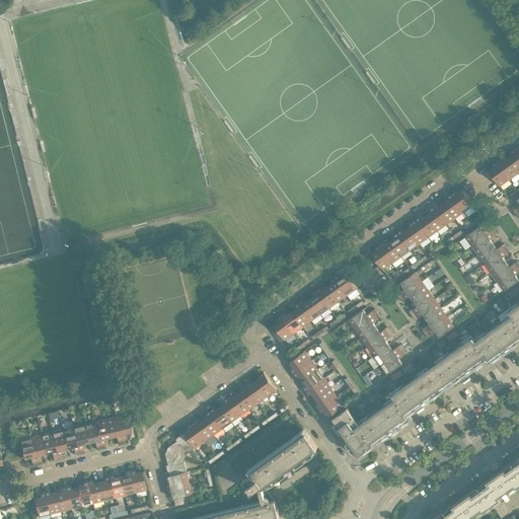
[(518,171),(518,155),(514,148),(510,151),(512,154),(507,157),(518,173),(518,171)]
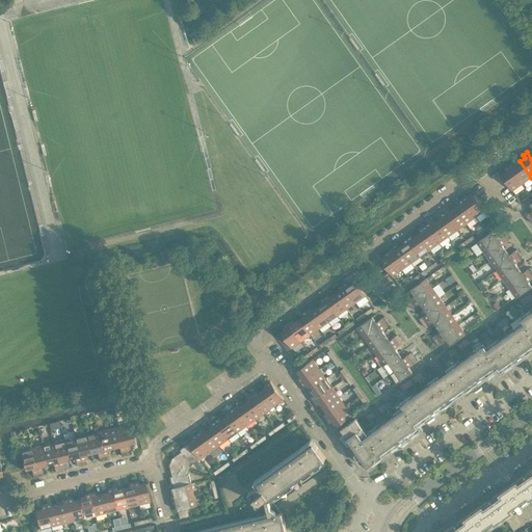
[(531,178),(520,161),(514,165),(512,162),(508,165),(522,184),(531,178)]
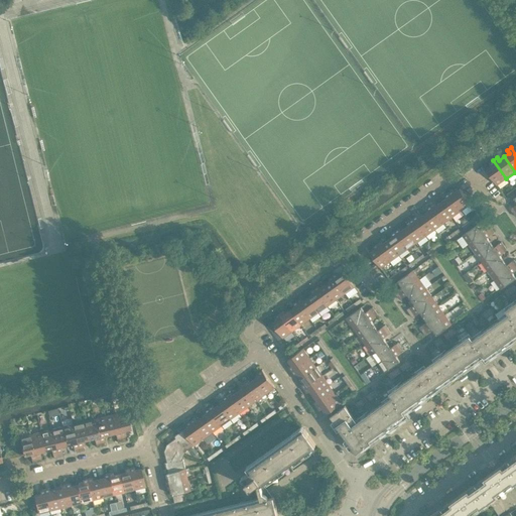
[(506,178),(493,160),(489,163),(491,165),(486,169),(497,184),(506,178)]
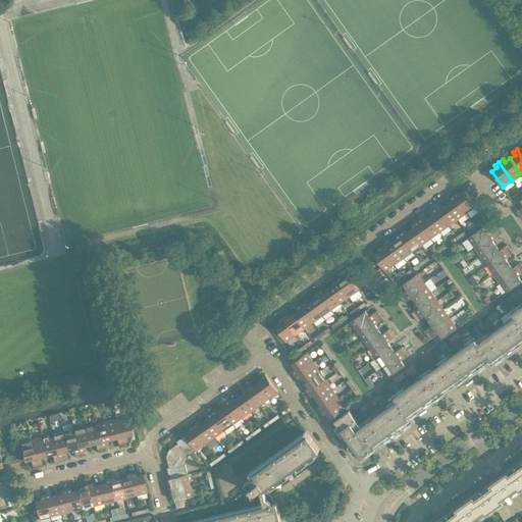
[(458,192),(454,195),(467,213),(476,206),(465,191),(460,195),(458,192)]
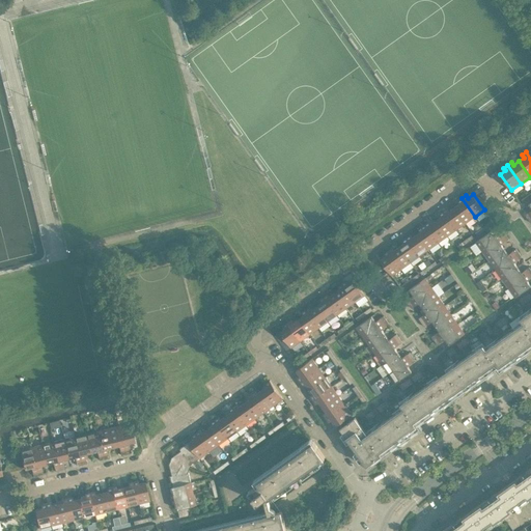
[(459,203),(454,207),(466,223),(475,217),(462,198),(457,200),(459,203)]
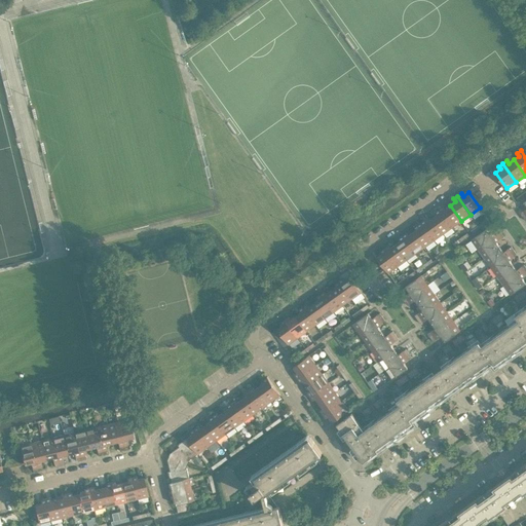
[(461,221),(450,205),(445,209),(443,205),(439,209),(452,227),(461,221)]
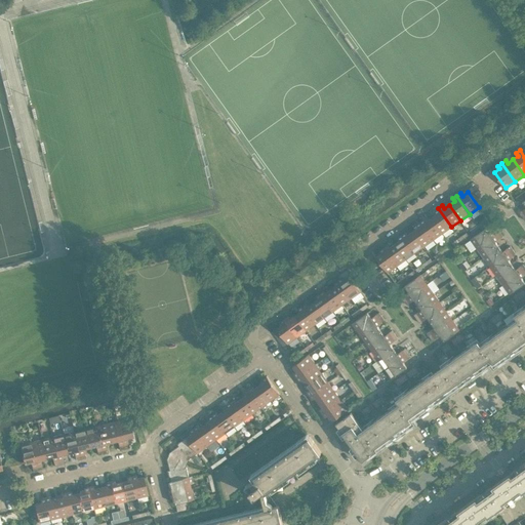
[(436,214),(432,217),(442,233),(451,227),(438,208),(434,211),(436,214)]
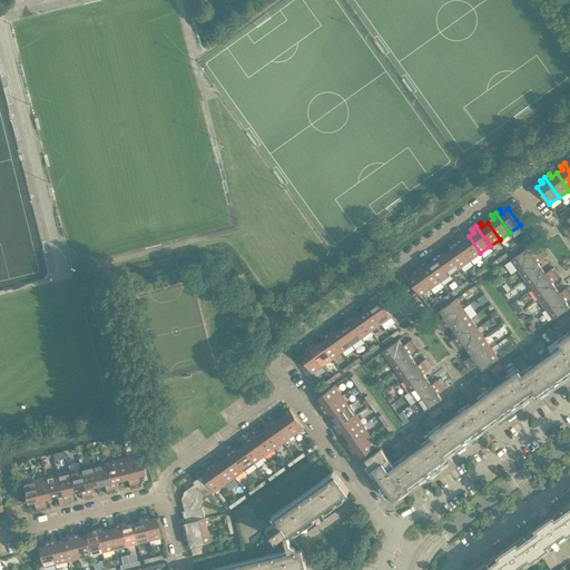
[(480,253),(469,236),(463,241),(461,237),(457,241),(471,261),(480,253)]
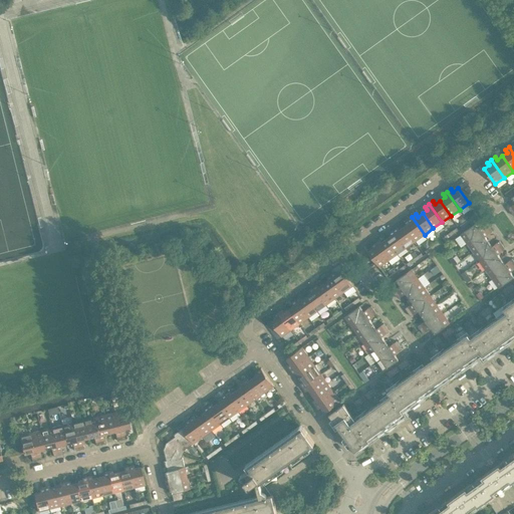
[(425,235),(412,217),(408,220),(410,222),(405,226),(416,241),(425,235)]
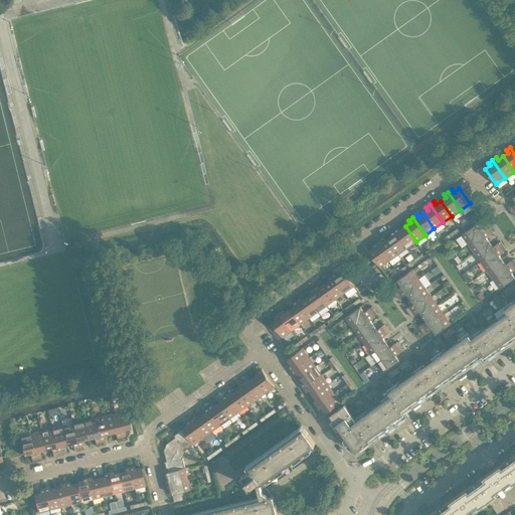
[(480,228),(477,223),(461,234),(468,243),(491,227),(488,223),(480,228)]
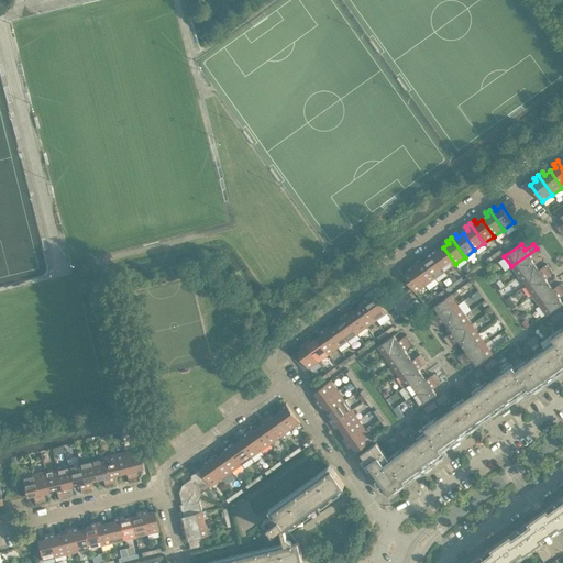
[(435,249),(431,252),(445,272),(455,264),(443,247),(438,252),(435,249)]
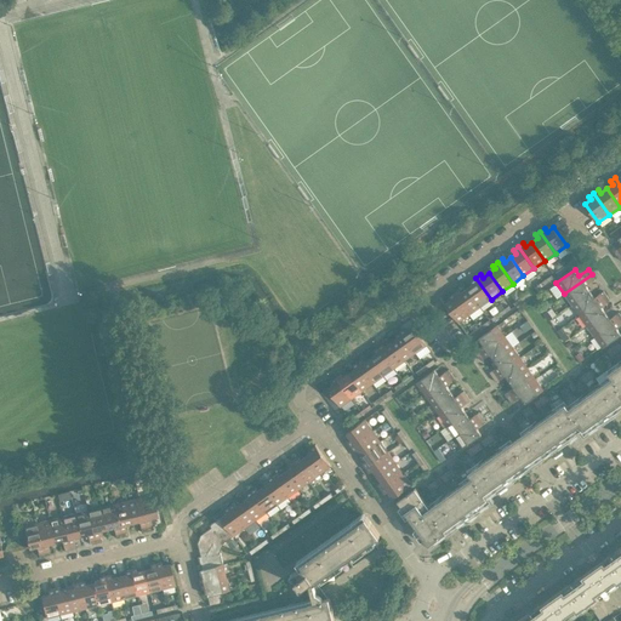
[(592,274),(564,294),(571,305),(591,291),(586,285),(596,279),(592,274)]
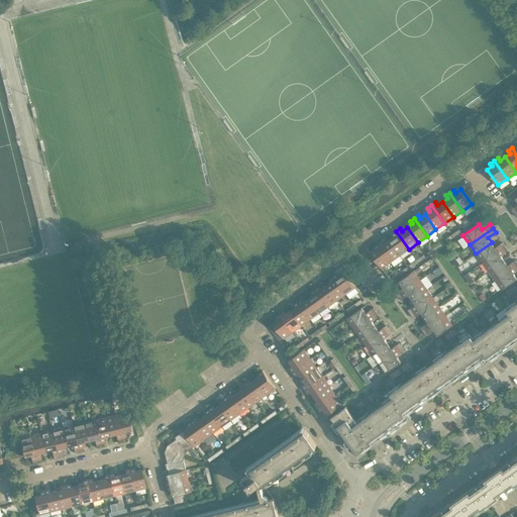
[(394,236),(389,240),(400,255),(409,249),(396,231),(392,233),(394,236)]
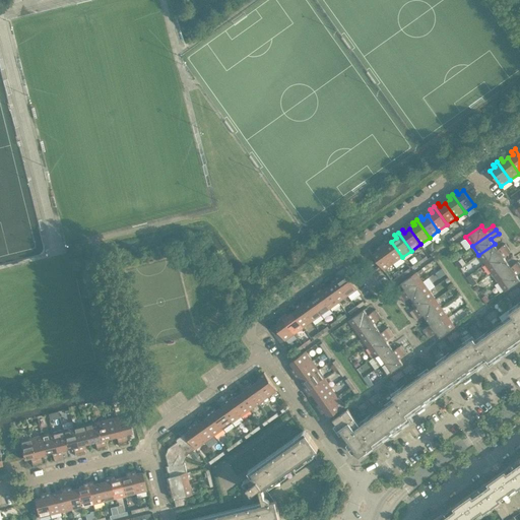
[(384,242),(380,245),(393,263),(402,257),(391,242),(386,245),(384,242)]
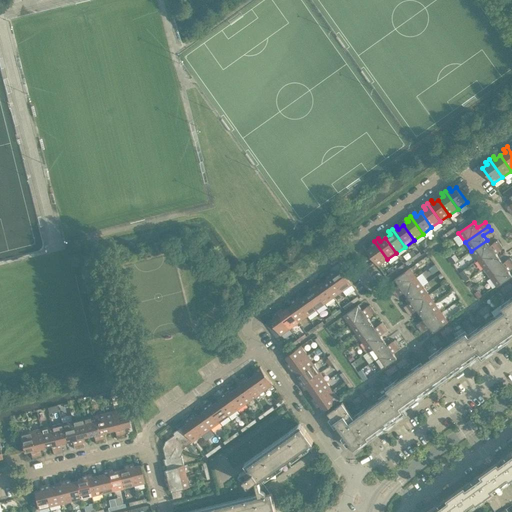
[(490,245),(487,240),(471,251),(478,260),(500,244),(498,240),(490,245)]
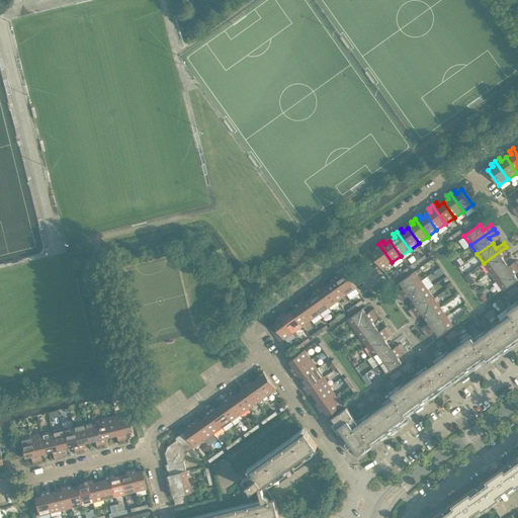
[(376,250),(371,254),(382,269),(392,262),(378,244),(374,247),(376,250)]
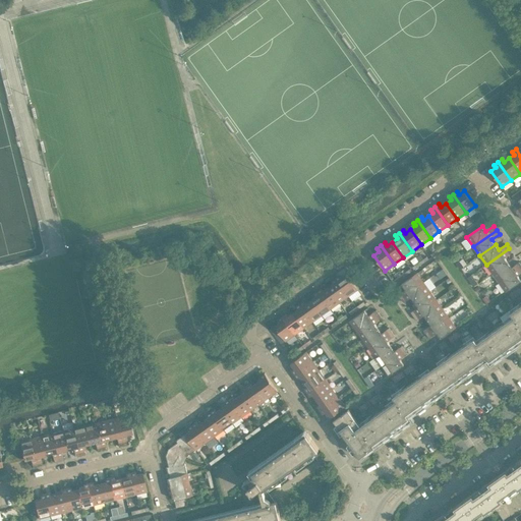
[(508,263),(505,257),(512,251),(509,248),(486,265),(493,274),(508,263)]
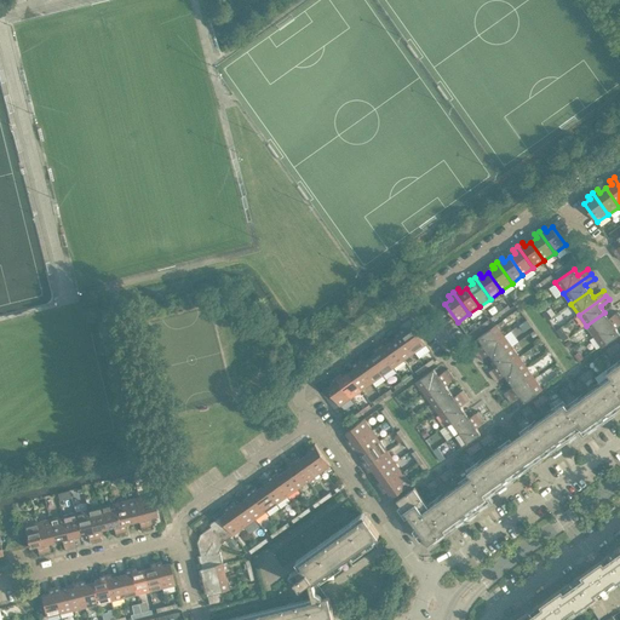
[(593,336),(619,316),(619,314),(618,311),(609,319),(604,313),(586,326),(593,336)]
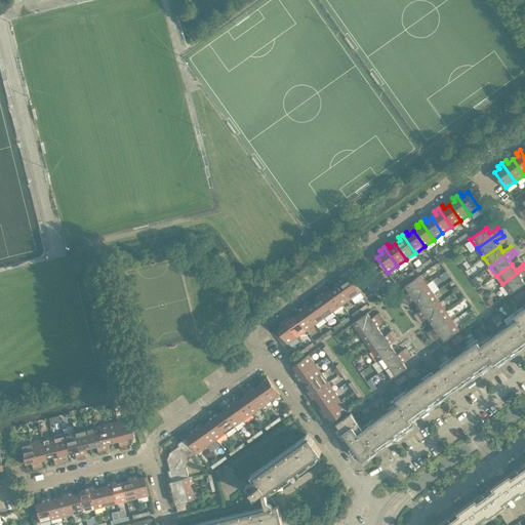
[(524,268),(502,284),(510,294),(524,283),(521,277),(524,274),(524,268)]
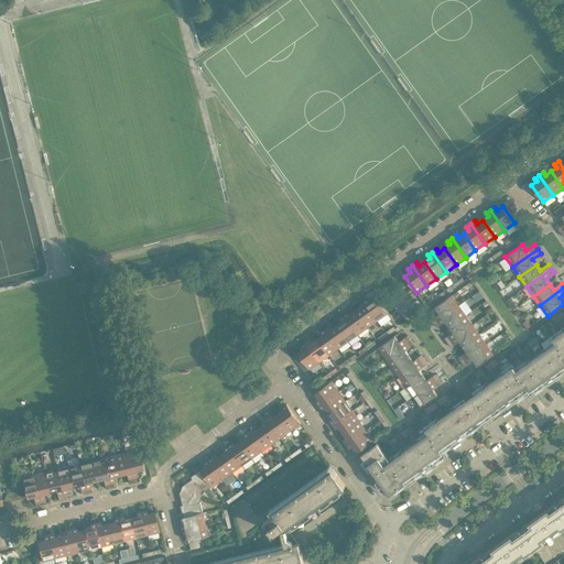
[(452,295),(435,307),(438,313),(431,318),(434,323),(458,305),(452,295)]
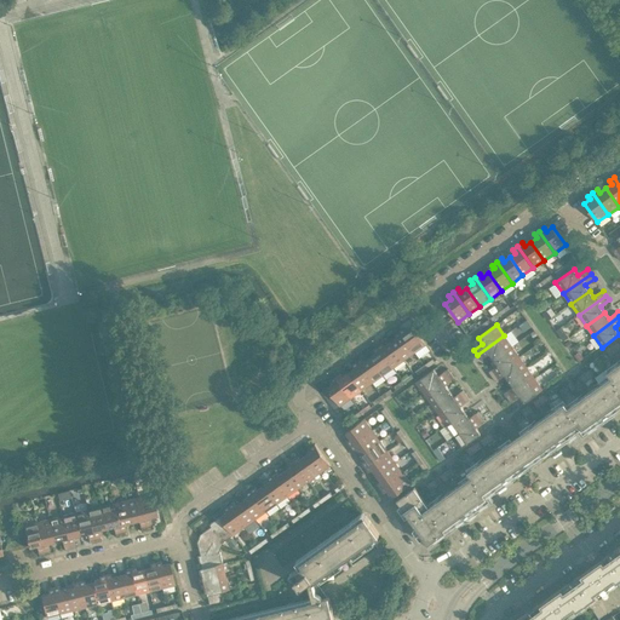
[(426,344),(413,326),(407,331),(405,327),(400,331),(415,352),(426,344)]
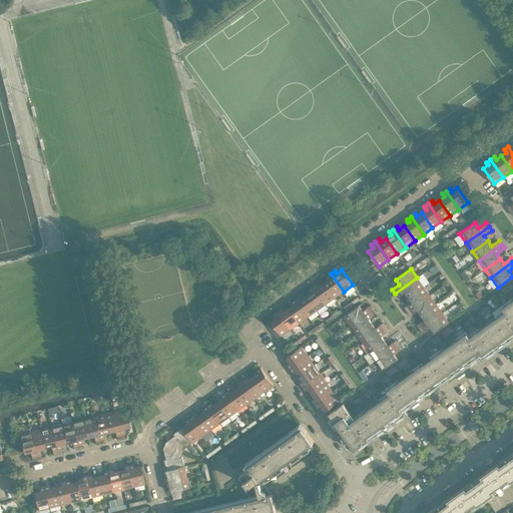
[(344,292),(331,274),(327,277),(329,279),(324,283),(335,298),(344,292)]
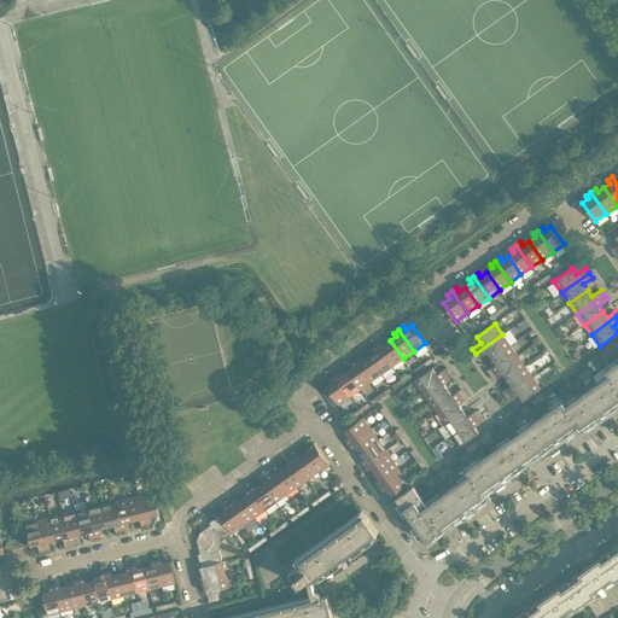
[(491,359),(511,345),(502,334),(476,354),(479,359),(488,353),(491,359)]
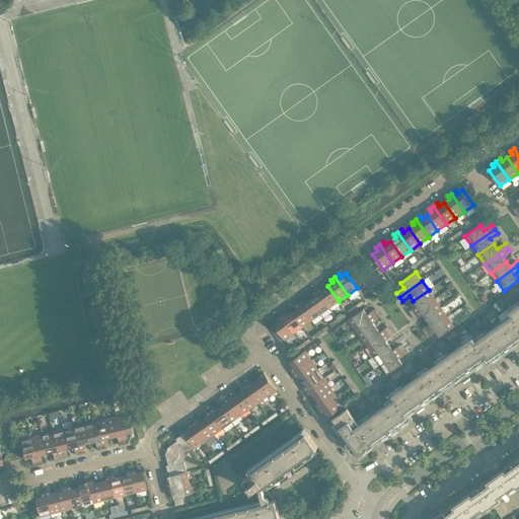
[(320,287),(316,290),(329,307),(339,301),(327,286),(322,289),(320,287)]
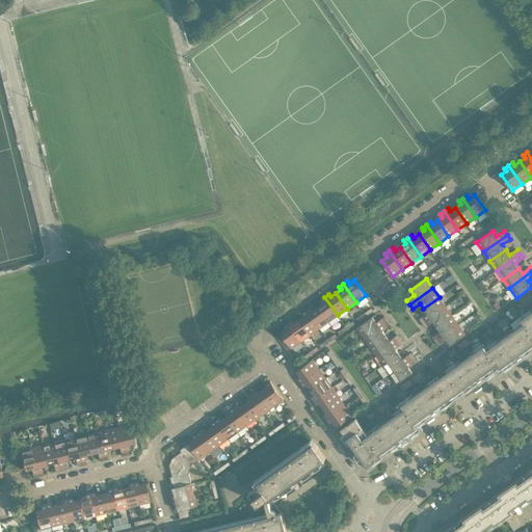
[(531,297),(529,293),(520,300),(524,306),(531,299),(531,297)]
